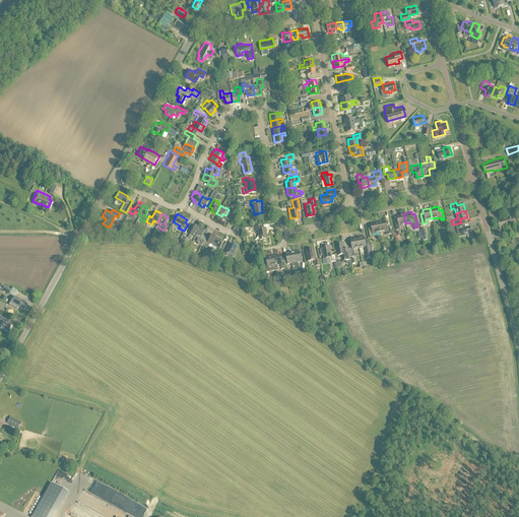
[(396,214),(396,217),(393,218),(395,229),(398,228),(398,224),(405,223),(403,213),(396,214)]
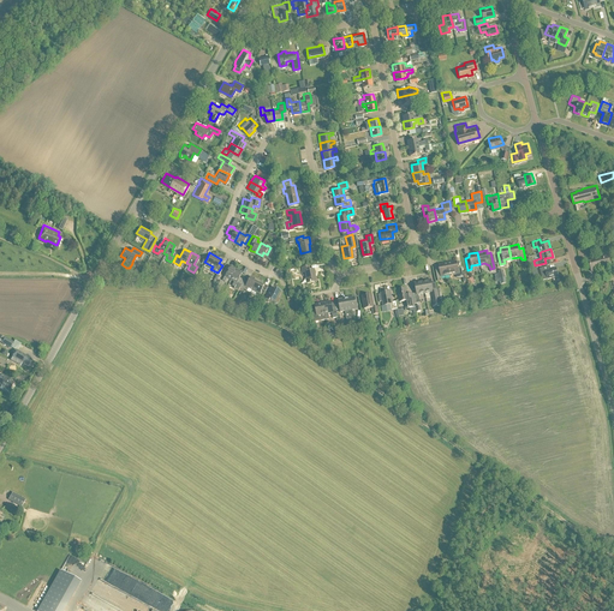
[(591,269),(610,264),(607,252),(597,255),(597,257),(589,259),(591,269)]
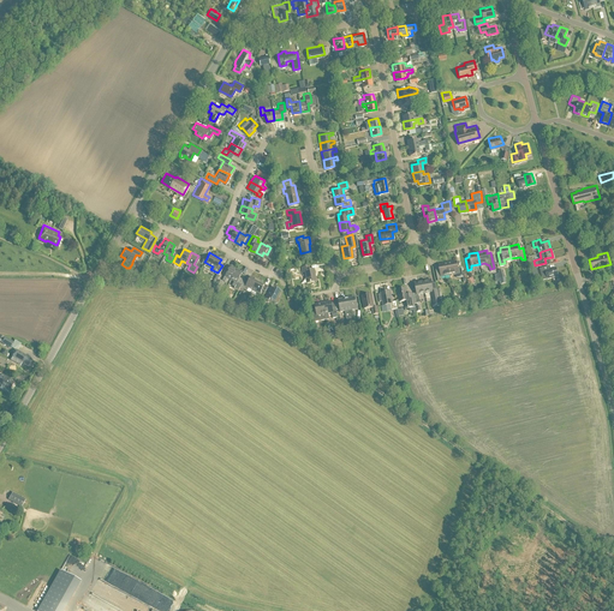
[(449,273),(454,271),(455,275),(458,275),(463,275),(460,267),(457,268),(455,259),(447,261),(449,273)]
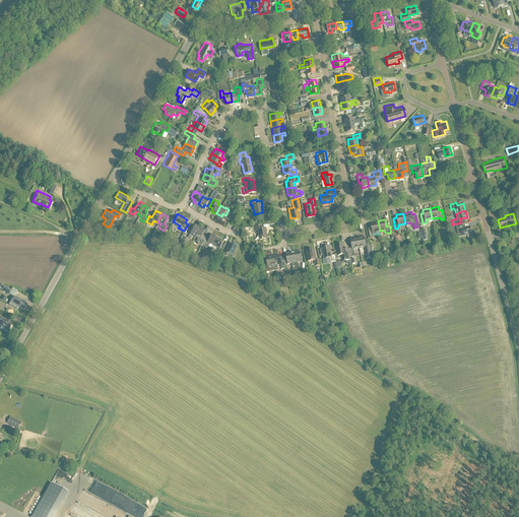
[(372,233),(380,231),(378,220),(370,222),(371,229),(368,229),(369,236),(373,236),(372,233)]
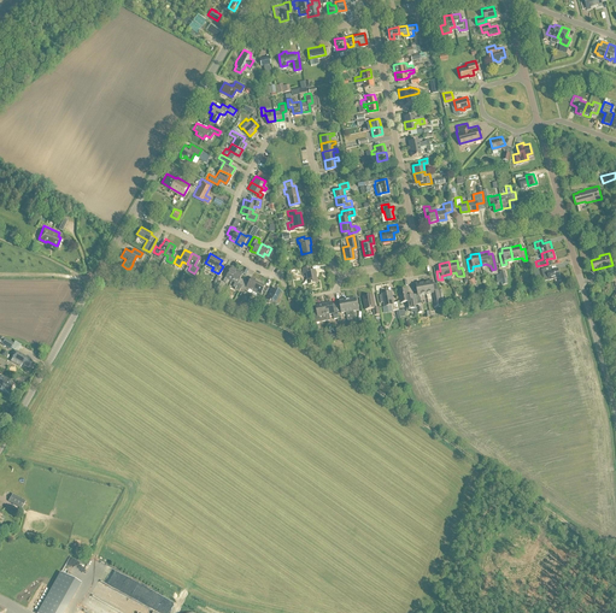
[(230,278),(235,267),(229,264),(222,278),(224,280),(227,276),(230,278)]
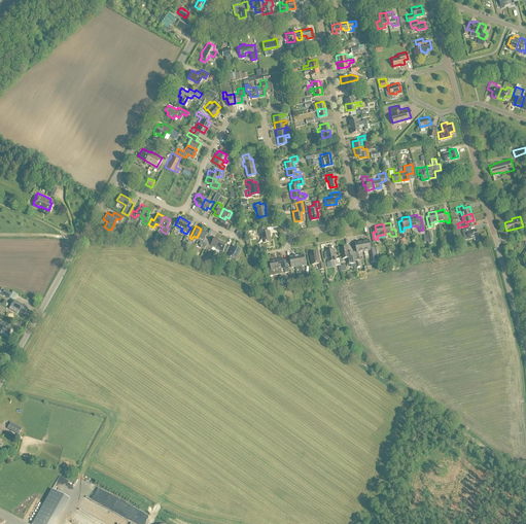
[(263,240),(270,239),(268,228),(265,229),(264,225),(257,228),(258,232),(260,231),(263,240)]
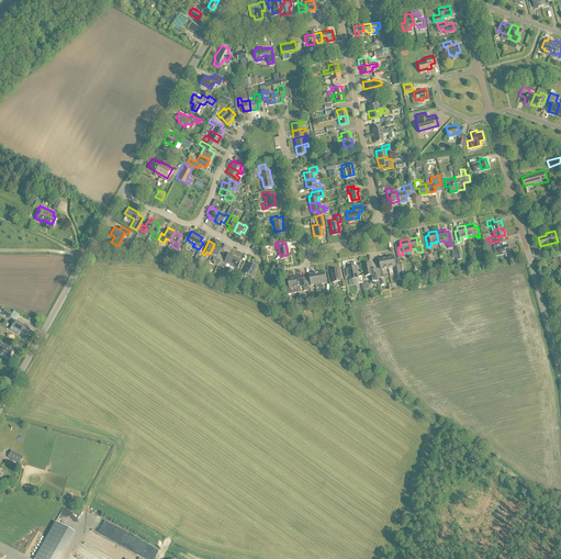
[(500,242),(492,244),(495,254),(509,250),(507,243),(501,245),(500,242)]
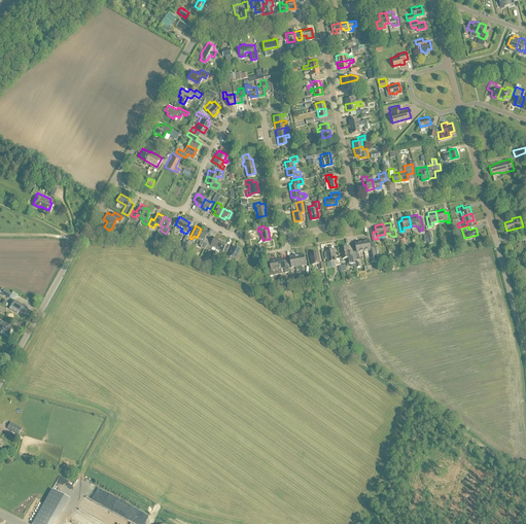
[(207,232),(201,229),(197,238),(200,239),(198,242),(200,244),(201,242),(205,244),(208,238),(204,236),(207,232)]
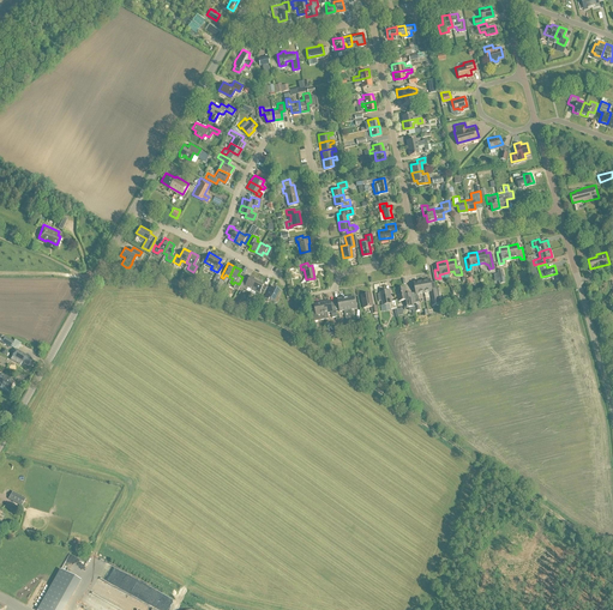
[(247,285),(251,287),(256,278),(248,273),(246,278),(242,277),(239,284),(245,288),(247,285)]
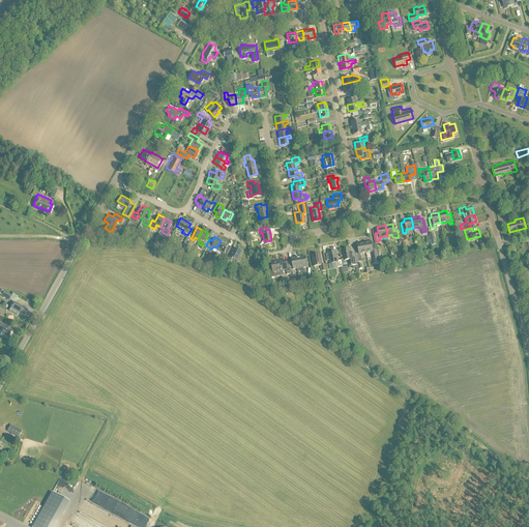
[(186,239),(182,247),(186,250),(190,241),(186,239)]
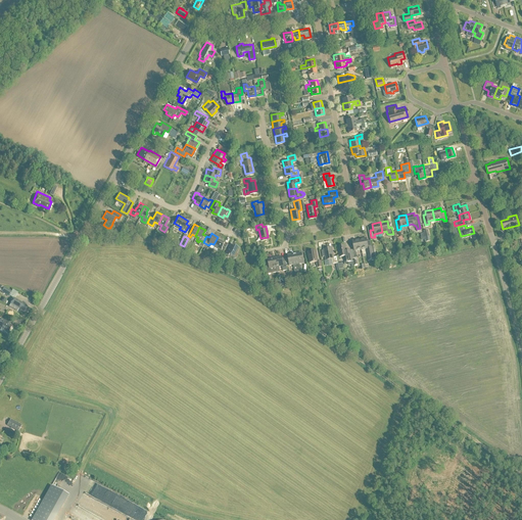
[(372,252),(370,244),(368,244),(366,236),(359,238),(361,247),(366,246),(368,253),(368,257),(373,256),(372,252)]
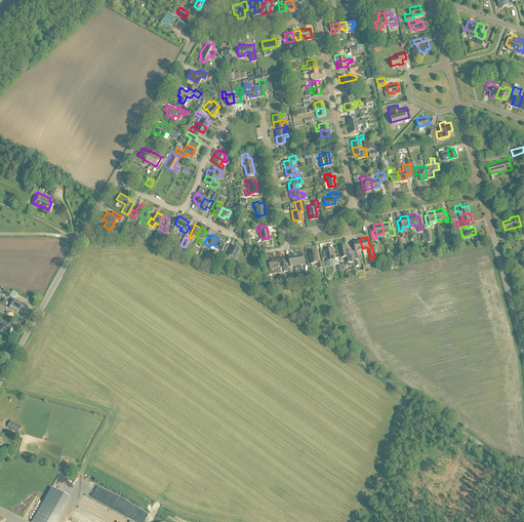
[(213,248),(216,250),(222,253),(226,246),(223,245),(225,241),(218,238),(214,245),(214,246),(213,248)]
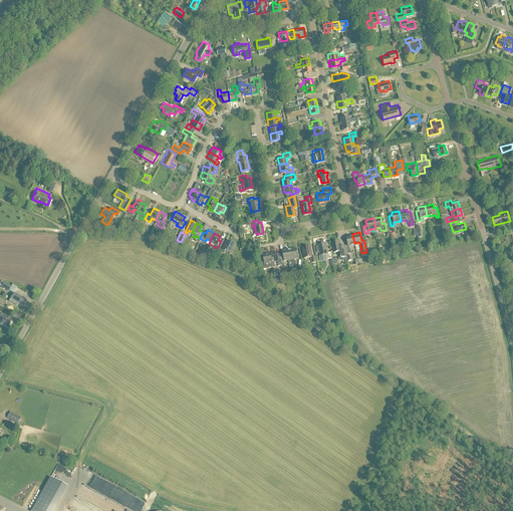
[(348,244),(354,243),(352,234),(345,235),(347,243),(344,244),(345,252),(350,251),(348,244)]
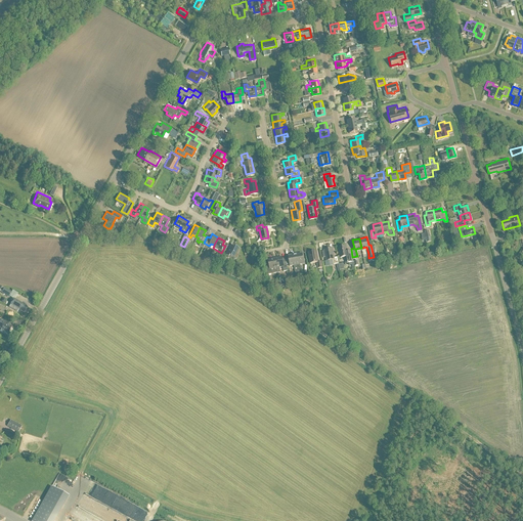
[(236,252),(238,247),(234,245),(234,246),(229,244),(224,253),(227,255),(228,253),(235,257),(237,252),(236,252)]
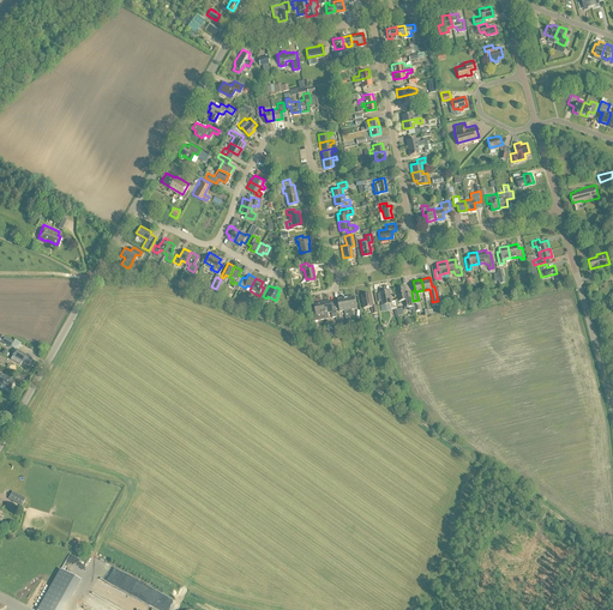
[(407,306),(413,305),(410,294),(408,294),(406,285),(396,288),(398,300),(406,299),(407,306)]
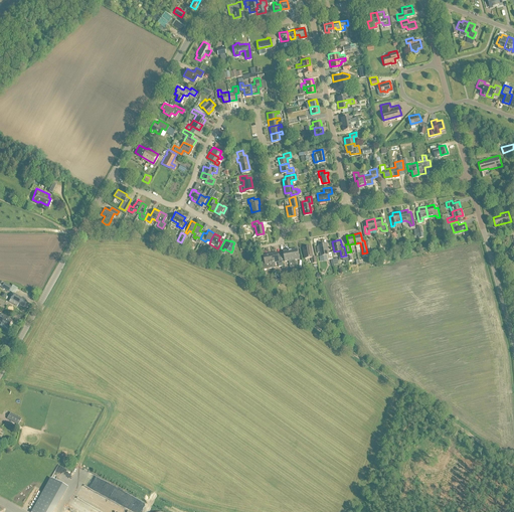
[(330,258),(332,258),(331,250),(328,251),(326,242),(318,243),(319,244),(316,245),(317,251),(320,250),(320,254),(326,253),(327,259),(330,258)]
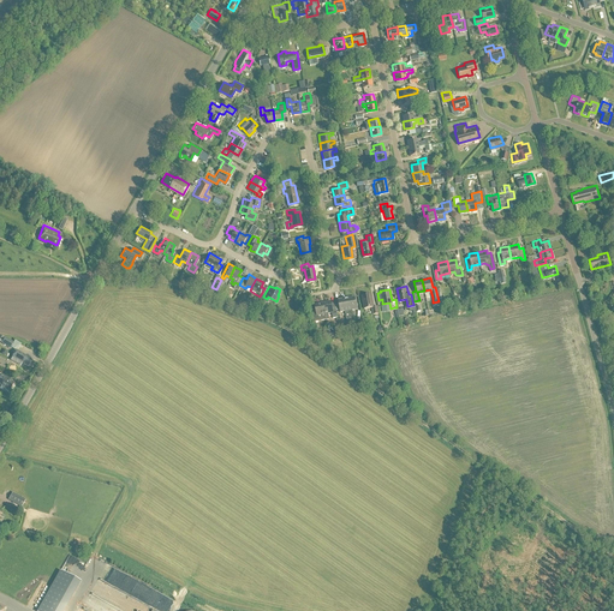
[(373,312),(377,311),(376,304),(374,305),(371,292),(361,294),(363,306),(371,305),(373,312)]
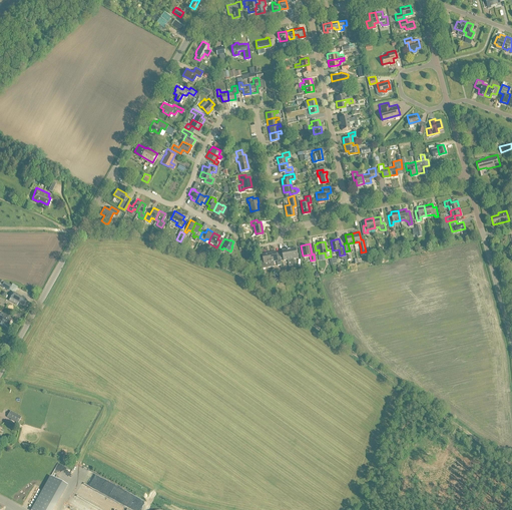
[(287,258),(289,267),(289,270),(292,269),(292,267),(288,246),(286,247),(281,248),(283,259),(287,258)]
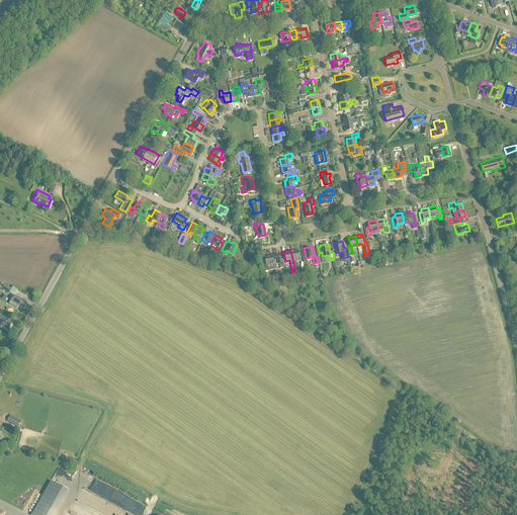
[(293,249),(290,249),(294,269),(297,268),(295,259),(299,259),(298,249),(293,249)]
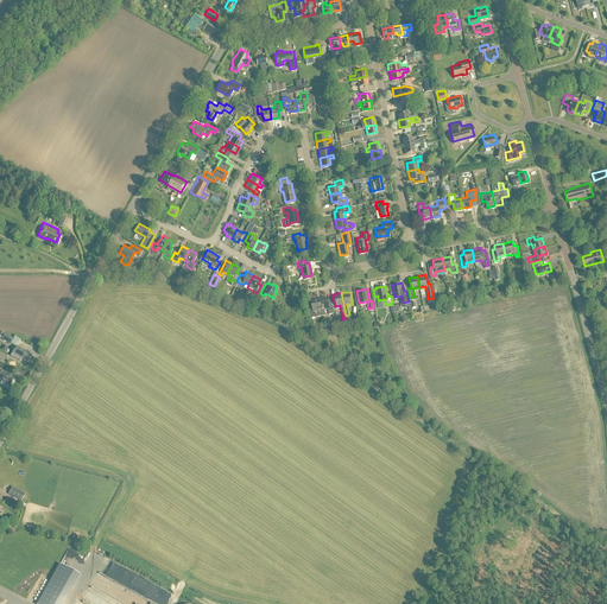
[(327,296),(318,297),(322,313),(324,313),(324,307),(328,307),(329,312),(333,311),(332,304),(332,299),(330,297),(327,297),(327,296)]
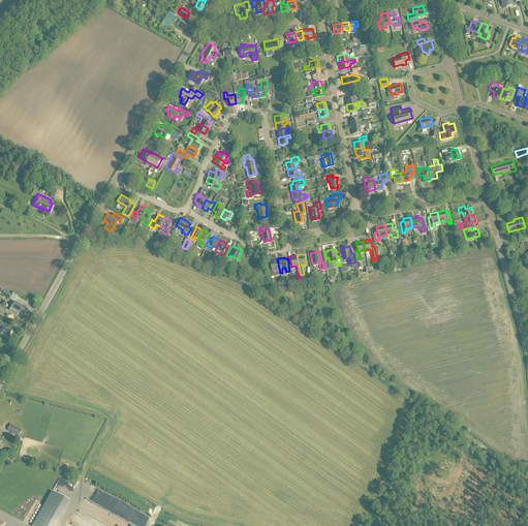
[(271,267),(269,267),(270,275),(280,273),(277,258),(270,259),(271,267)]
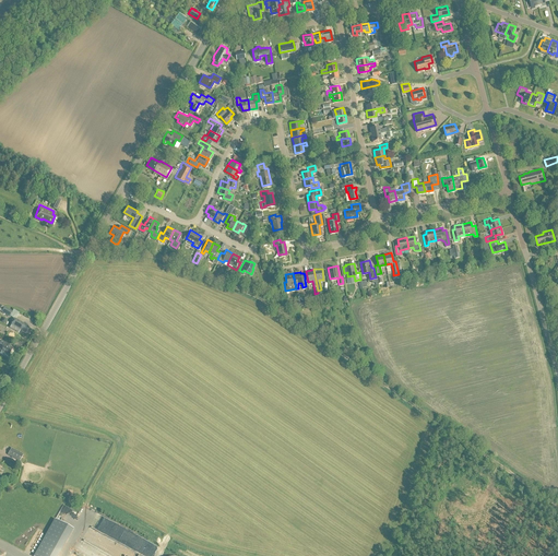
[(258,281),(256,287),(264,293),(265,288),(264,281),(258,281)]
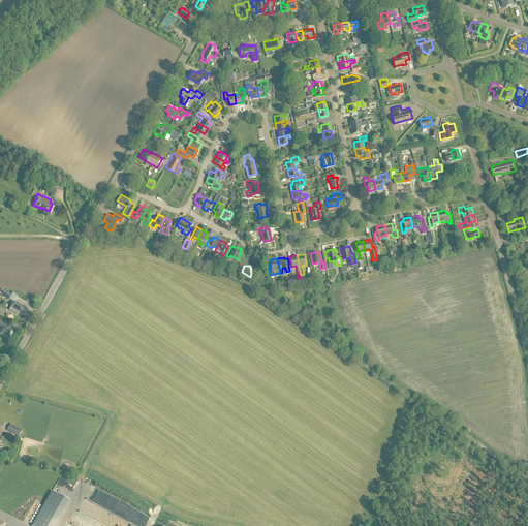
[(0,294),(7,299),(10,294),(0,287),(0,294)]
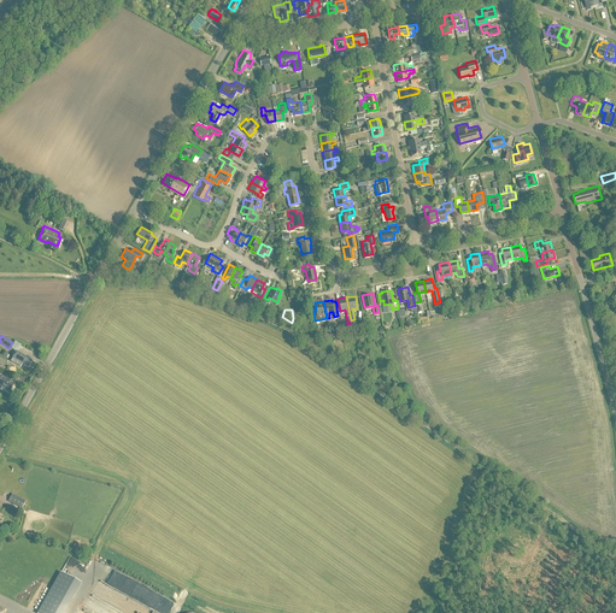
[(25,355),(15,349),(11,355),(15,358),(13,360),(19,364),(21,361),(22,361),(28,364),(30,359),(24,357),(25,355)]
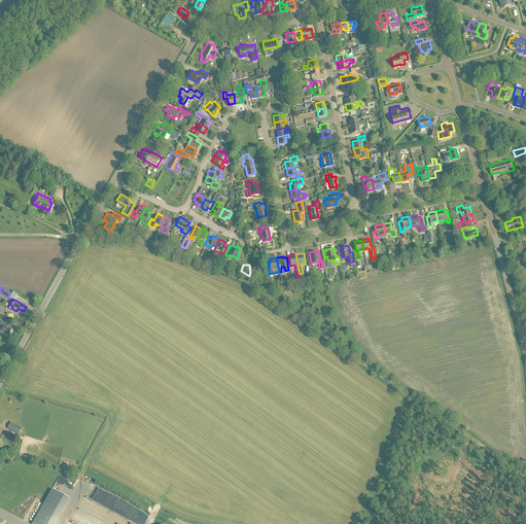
[(0,329),(0,332),(5,335),(7,333),(10,326),(4,322),(4,321),(0,319),(0,329)]
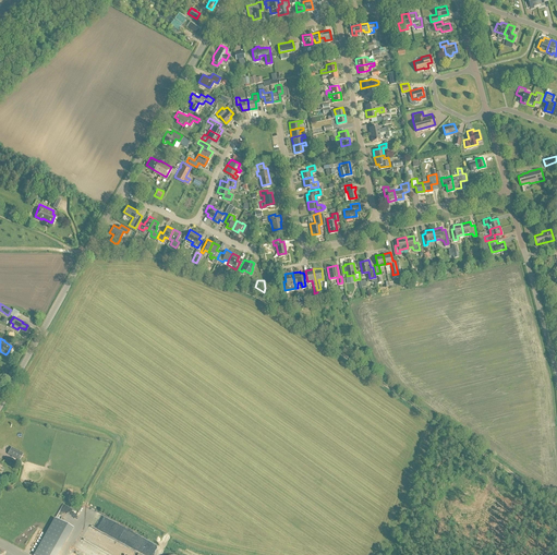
[(22,451),(11,445),(7,451),(19,458),(22,451)]
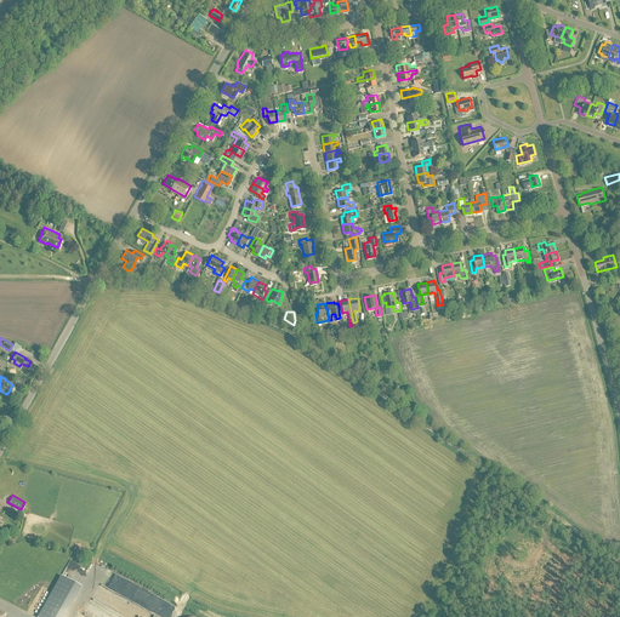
[(60,573),(37,615),(40,616),(61,616),(80,584),(60,573)]
